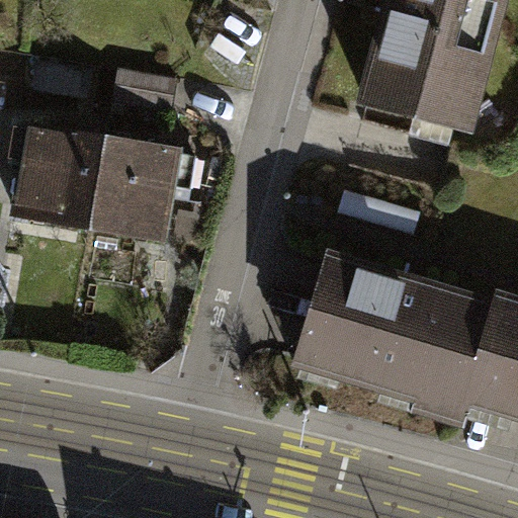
[(496,0),(389,0),(361,100),(462,127),(496,0)]
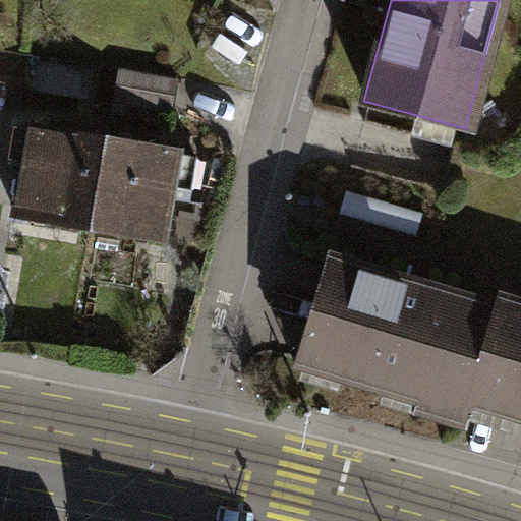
[(175,79),(119,71),(115,101),(170,109),(175,79)]
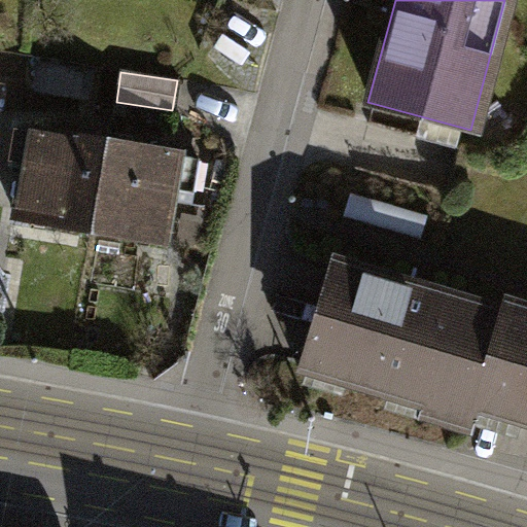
[(13,215),(92,227),(105,141),(12,128),(7,159),(22,161),(13,215)]
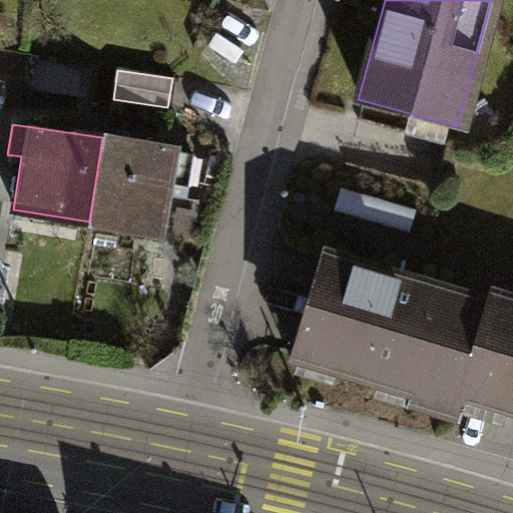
[(189,151),(102,137),(89,221),(162,232),(170,181),(184,183),(189,151)]
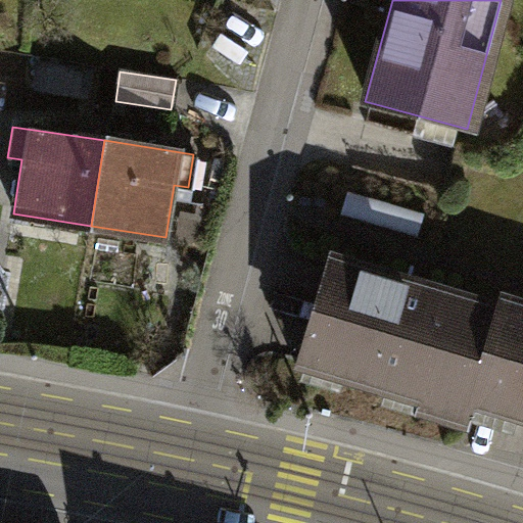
[(423,211),(348,189),(340,216),(415,237),(423,211)]
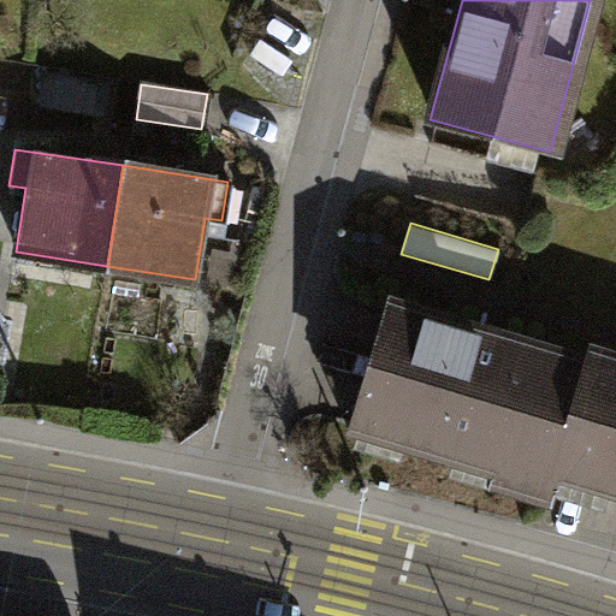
[(546,497),(549,491),(587,368),(386,304),(349,425),(359,427),(354,442),(400,456),(404,442),(452,457),(446,474),(496,490),(499,483),(546,497)]
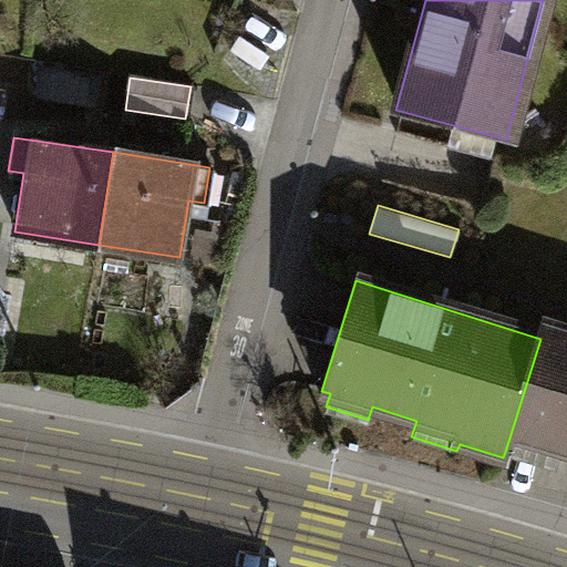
[(566,330),(546,323),(540,339),(505,452),(555,467),(560,451),(566,453),(566,330)]
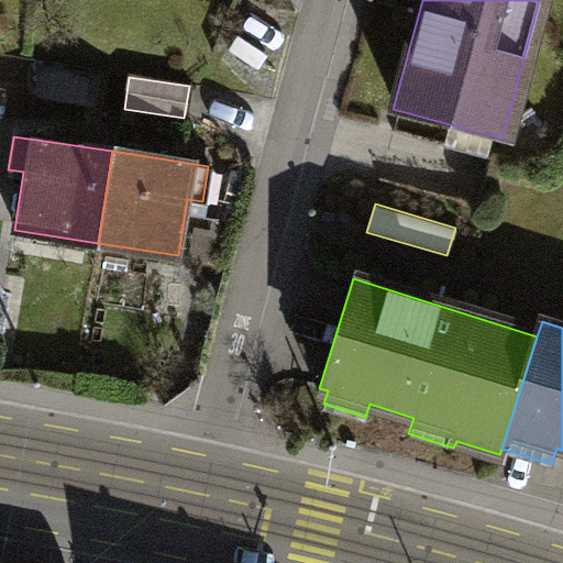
All buildings are outlined.
